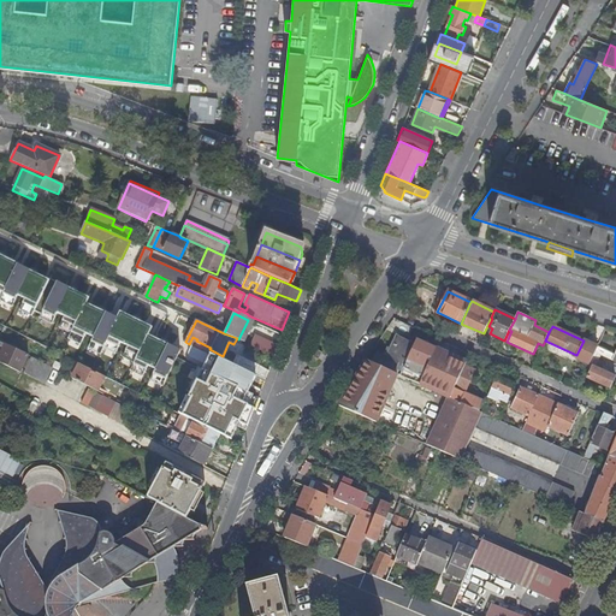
[(375,354),(372,362),(394,372),(396,366),(403,369),(403,368),(415,344),(398,336),(388,360),(375,354)]
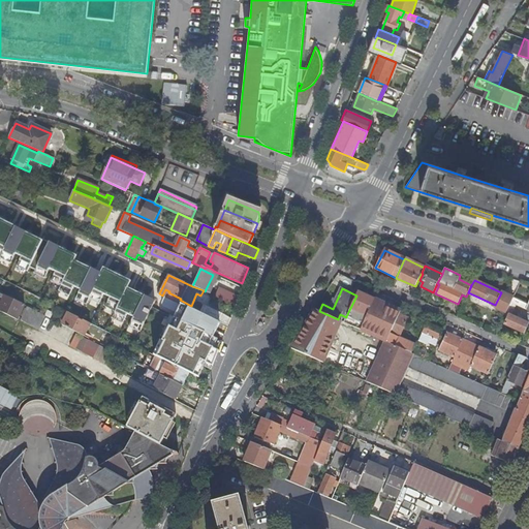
[(374,299),(358,291),(356,296),(346,316),(363,323),(374,299)]
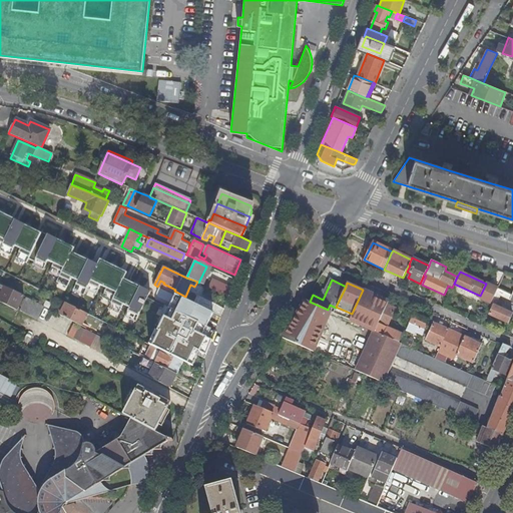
[(483,298),(489,285),(486,284),(480,296),(483,298)]
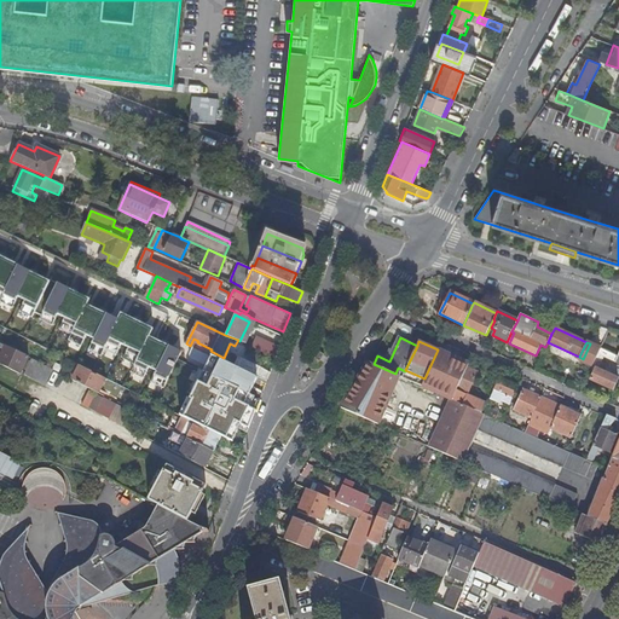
[(583,359),(583,360),(593,365),(601,348),(590,343),(583,359)]
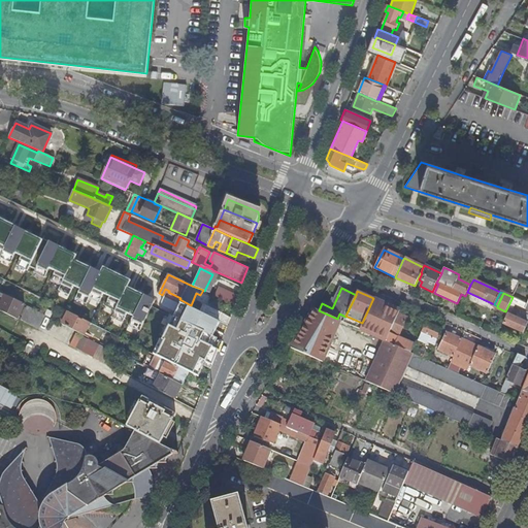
[(231,294),(228,302),(236,305),(239,297),(231,294)]
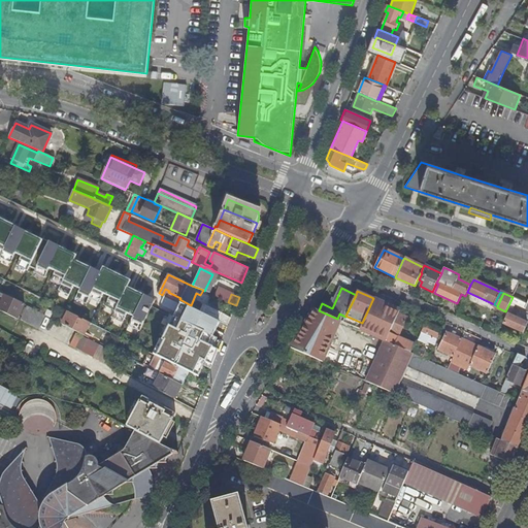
[(0,309),(18,319),(25,305),(5,295),(0,306),(0,309)]
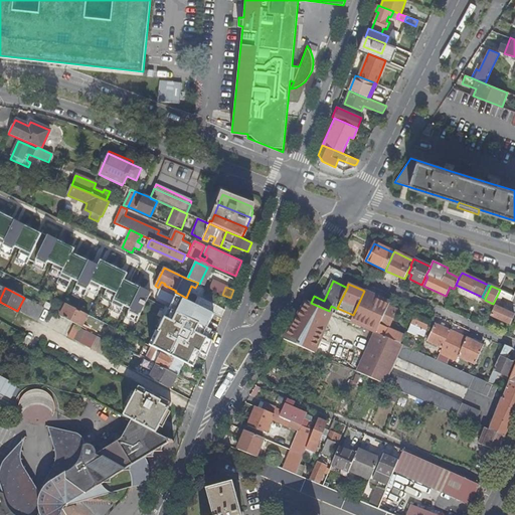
[(193,304),(183,300),(161,289),(155,302),(167,308),(149,346),(183,363),(194,369),(201,353),(208,356),(217,332),(208,328),(215,315),(211,314),(193,304)]
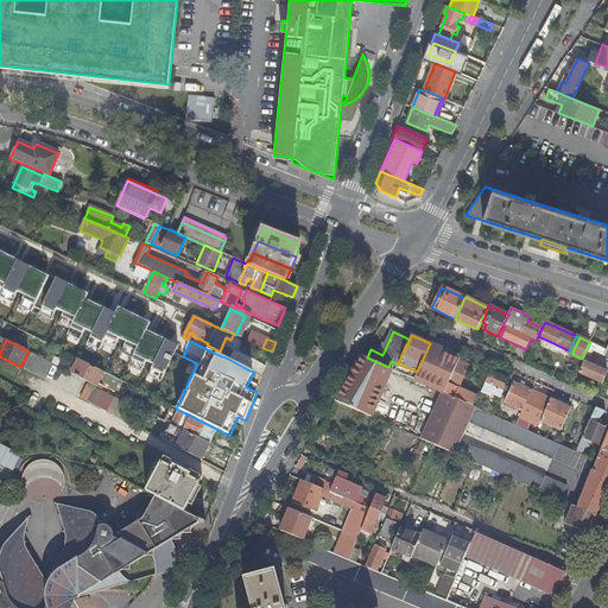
[(417,372),(415,379),(444,392),(458,360),(460,358),(430,343),(417,372)]
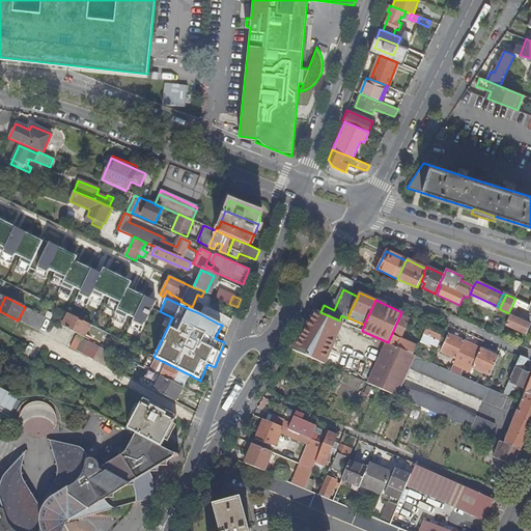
[(530,312),(530,306),(515,300),(508,313),(503,325),(526,335),(530,326),(519,320),(521,314),(514,312),(518,306),(530,312)]
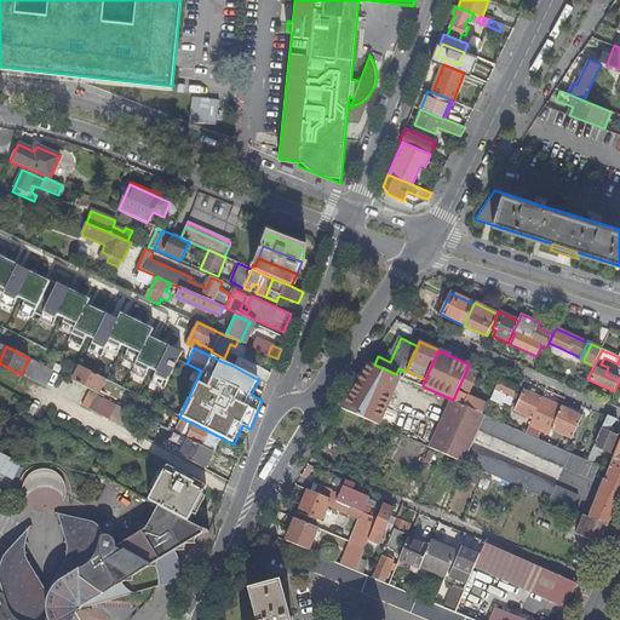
[(237,357),(234,367),(254,378),(259,367),(237,357)]
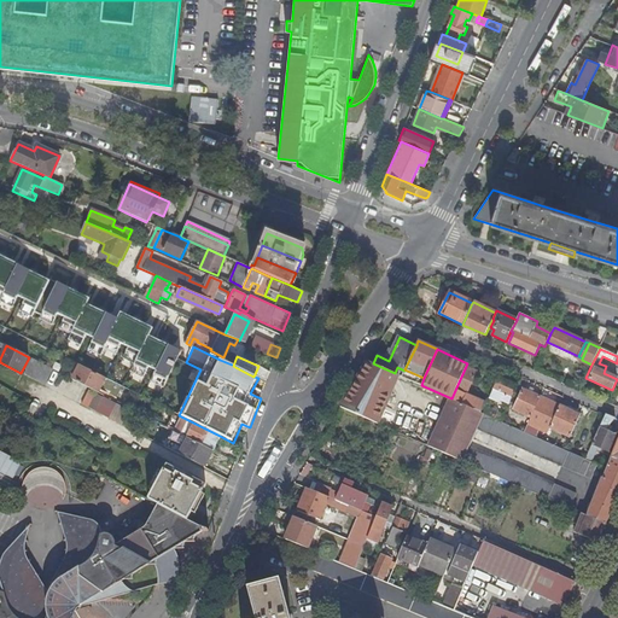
[(53,371),(31,359),(24,374),(46,385),(53,371)]
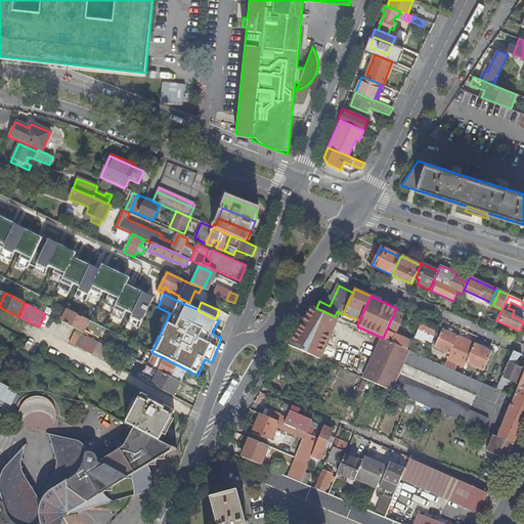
[(316,308),(312,306),(311,307),(289,345),(319,359),(338,317),(335,316),(316,308)]
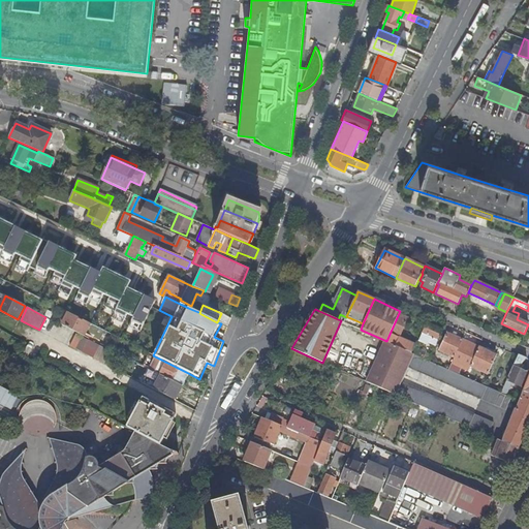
[(84,336),(91,323),(68,312),(62,324),(84,336)]
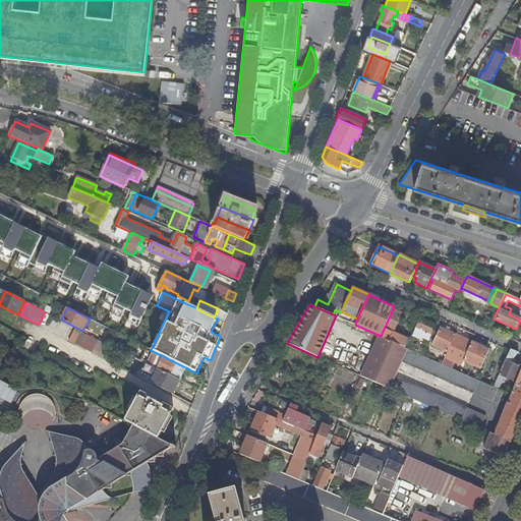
[(402,312),(396,309),(393,308),(381,336),(405,347),(408,339),(393,332),(402,312)]
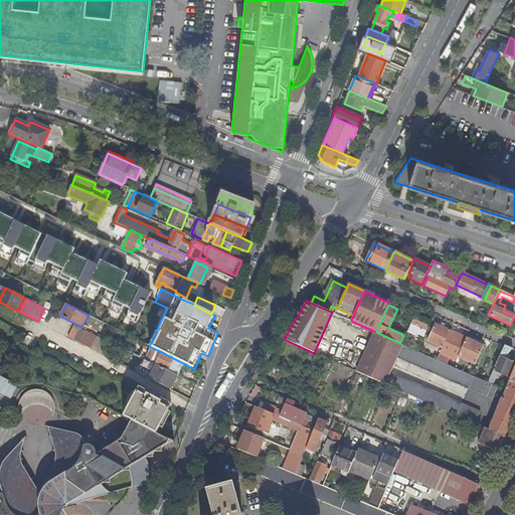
[(416,334),(423,337),(431,322),(414,315),(406,332),(415,336),(416,334)]
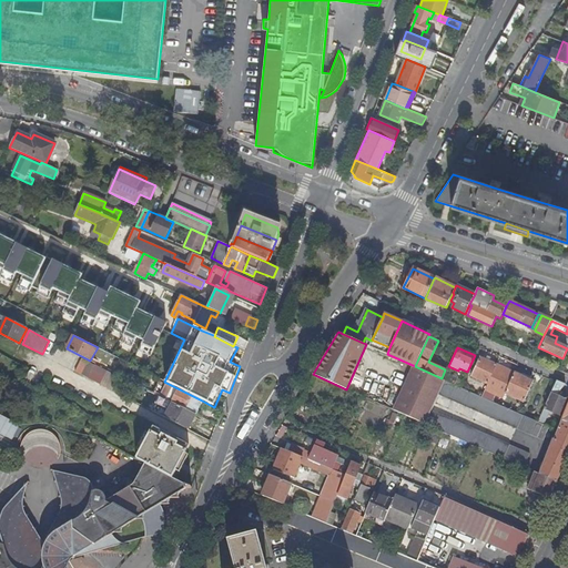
[(472,377),(487,384),(496,365),(480,357),(472,377)]
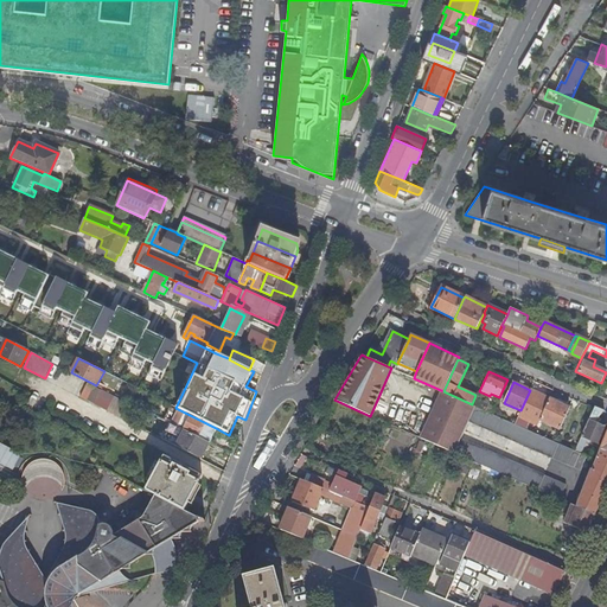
[(80,397),(108,411),(131,422),(135,414),(126,409),(128,403),(88,383),(80,397)]
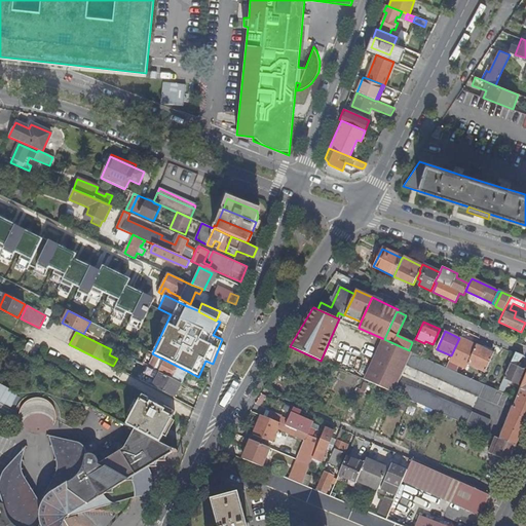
[(449,361),(465,369),(467,365),(476,345),(470,342),(459,338),(451,355),(449,361)]
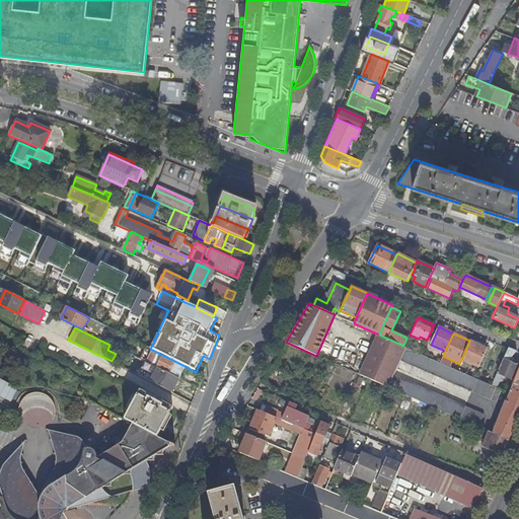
[(403,346),(379,335),(361,375),(388,387),(393,375),(400,359),(406,347),(404,347),(403,346)]
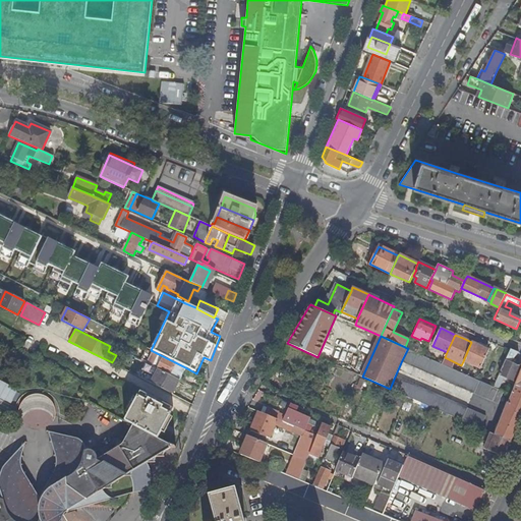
[(425,349),(409,342),(406,348),(408,348),(422,355),(425,349)]
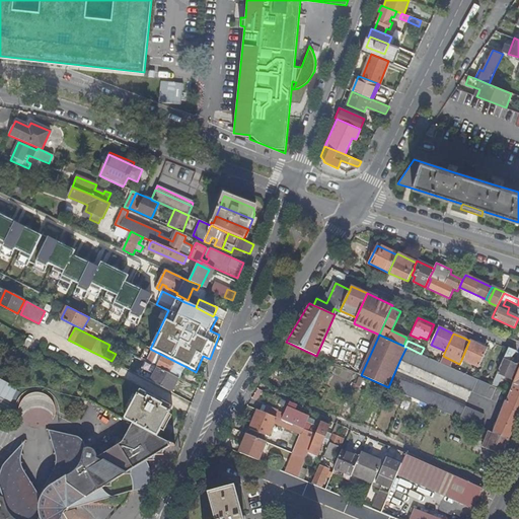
[(464,361),(478,368),(488,349),(469,341),(461,360),(464,361)]
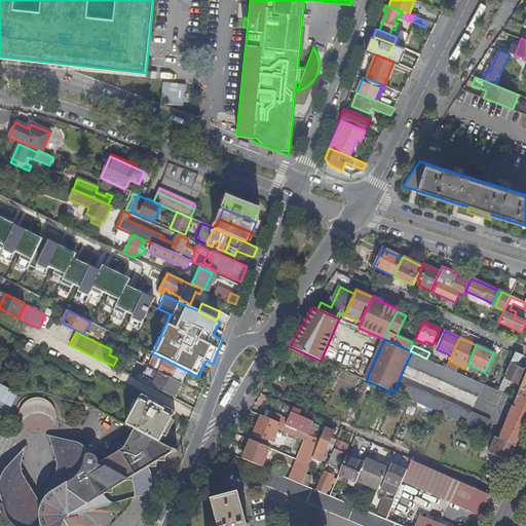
[(159,373),(181,383),(187,371),(170,362),(152,353),(148,351),(146,355),(147,367),(152,369),(159,373)]
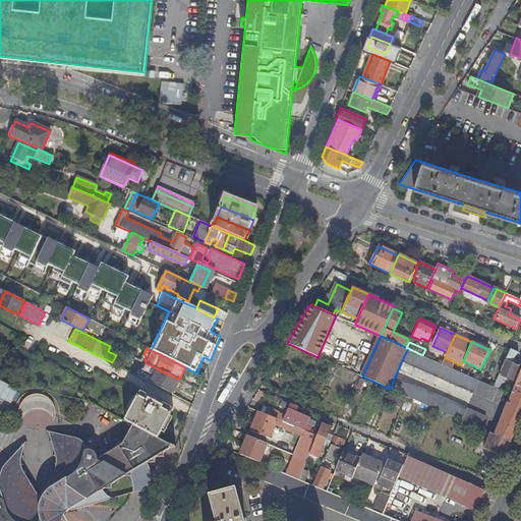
[(408,348),(402,360),(474,394),(487,400),(493,387),(462,373),(458,371),(422,355),(408,348)]
